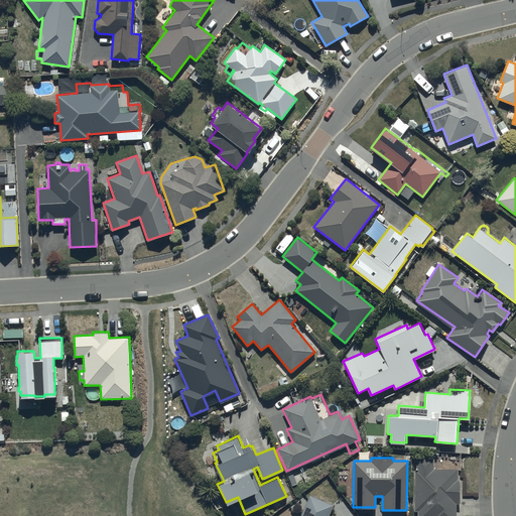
[(433,458),(415,458),(415,510),(417,510),(416,515),(455,515),(456,503),(460,503),(460,479),(457,479),(457,468),(433,468),(433,458)]
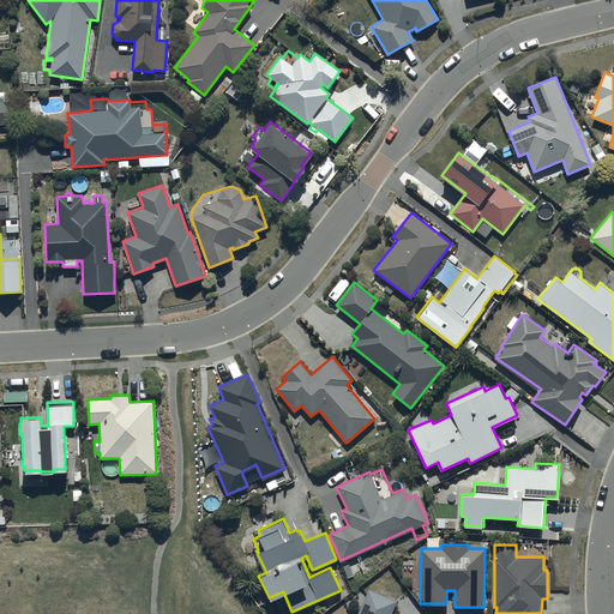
[(357,613),(390,613),(389,613),(396,601),(368,588),(357,613)]
